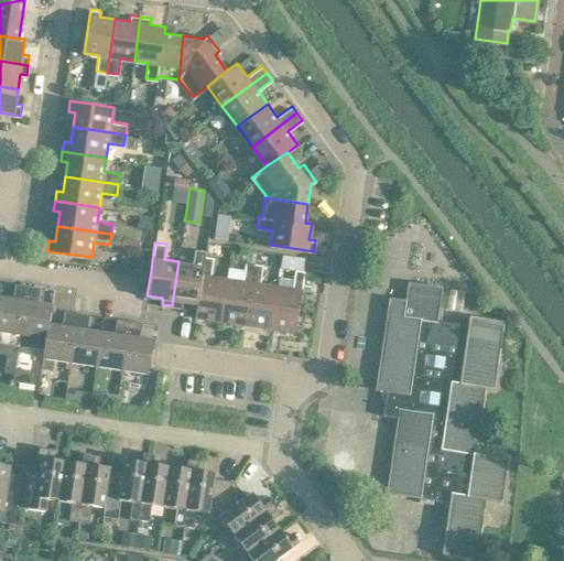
[(193,263),(179,261),(172,305),(182,308),(183,301),(196,303),(197,303),(205,255),(205,256),(206,249),(195,248),(193,263)]
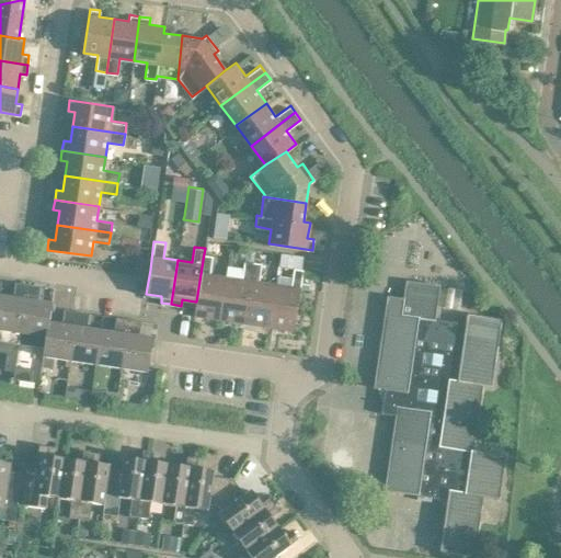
[(195,302),(194,307),(194,314),(219,318),(226,275),(209,273),(213,255),(204,254),(204,253),(196,302),(195,302)]
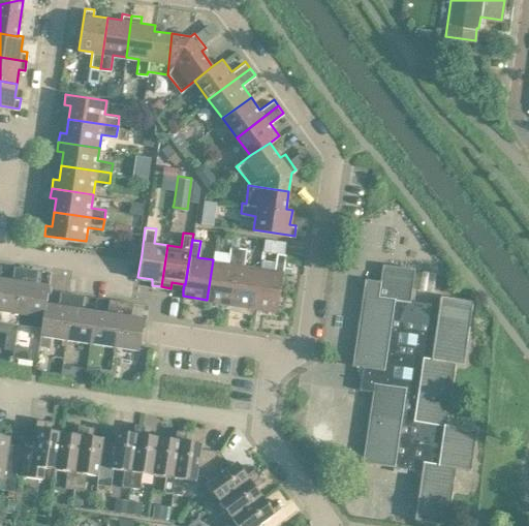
[(213,259),(207,300),(230,303),(239,246),(230,245),(227,261),(213,259)]
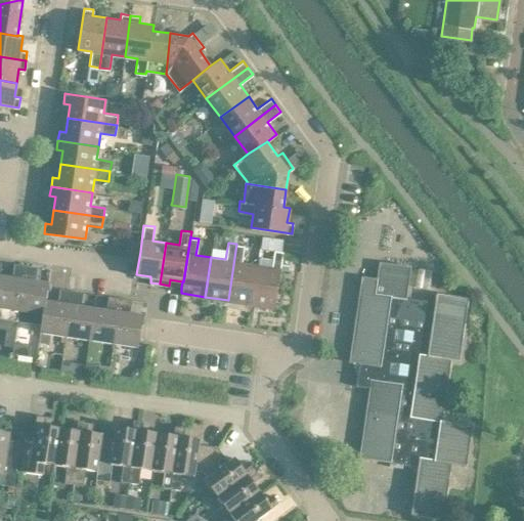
[(236,244),(228,300),(251,303),(257,264),(242,261),(245,245),(236,244)]
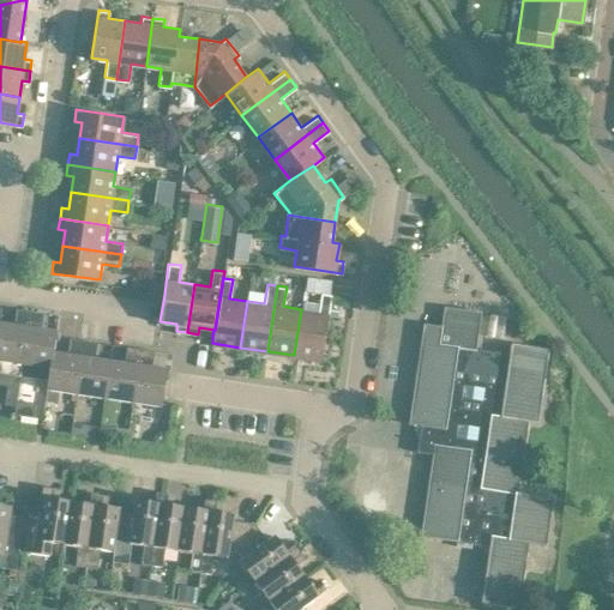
[(318,312),(301,309),(294,355),(321,360),(331,294),(321,293),(318,312)]
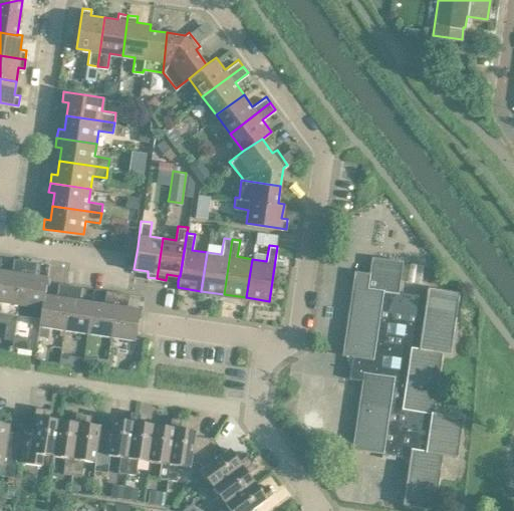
[(394,457),(395,453),(410,456),(403,503),(434,507),(442,453),(457,455),(463,416),(433,411),(442,351),(450,352),(459,291),(428,286),(427,295),(399,291),(403,260),(371,255),(369,271),(354,269),(341,353),(352,354),(348,376),(361,378),(351,447),(382,452),(381,455),(394,457)]
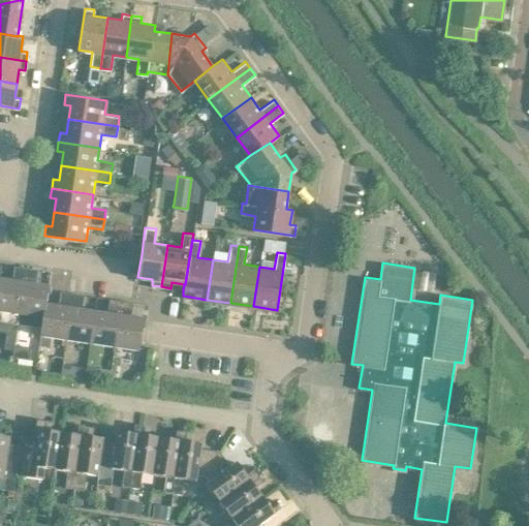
[(11,279),(0,276),(0,309),(19,312),(26,266),(13,265),(11,279)]
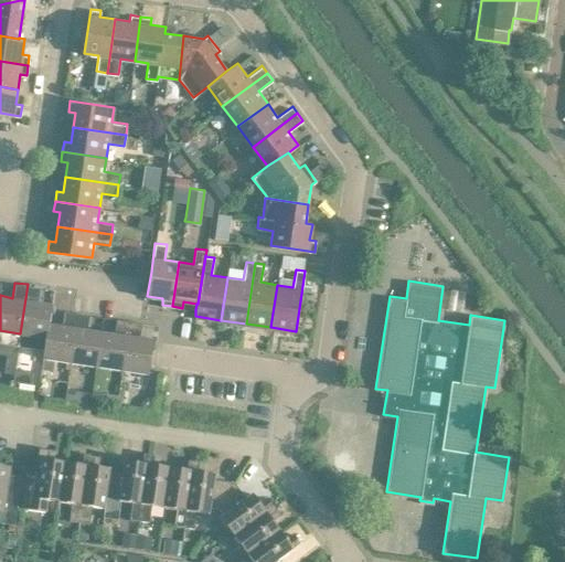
[(20,333),(45,337),(46,337),(49,322),(49,324),(52,304),(38,301),(40,286),(28,284),(20,333)]
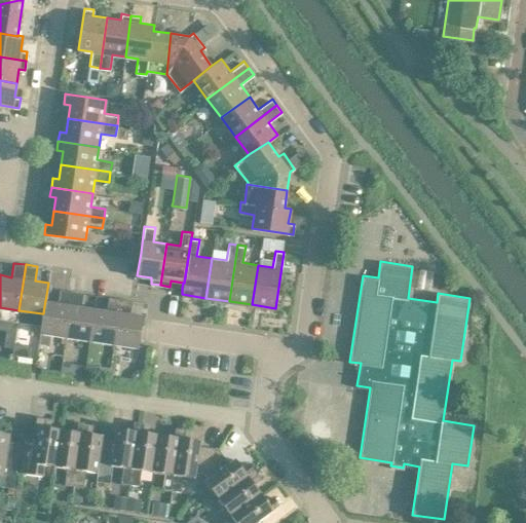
[(43,313),(42,313),(40,332),(65,336),(72,290),(60,288),(58,302),(45,301),(45,300),(43,313)]
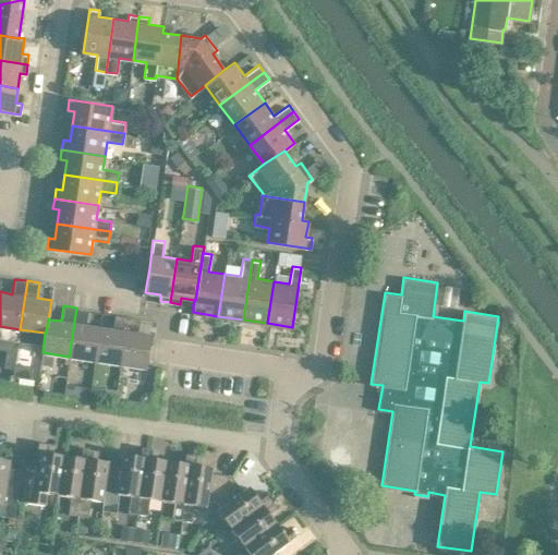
[(76,308),(69,357),(95,360),(99,327),(86,325),(88,310),(76,308)]
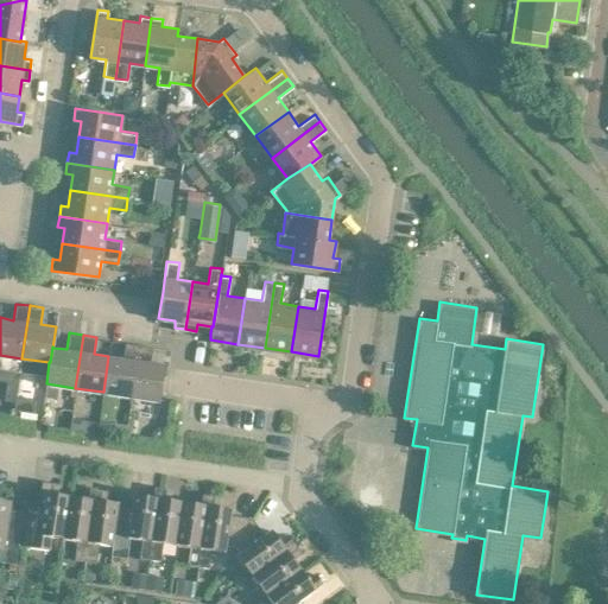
[(108,356),(103,392),(131,396),(139,343),(126,342),(122,357),(108,356)]
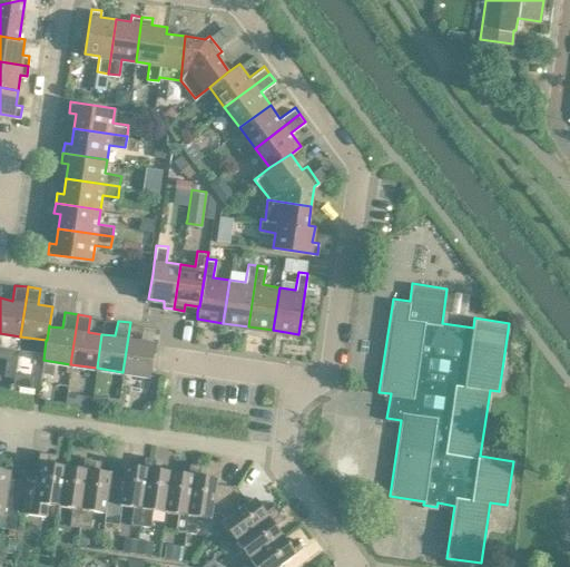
[(143,324),(130,322),(123,372),(149,377),(155,342),(140,340),(143,324)]
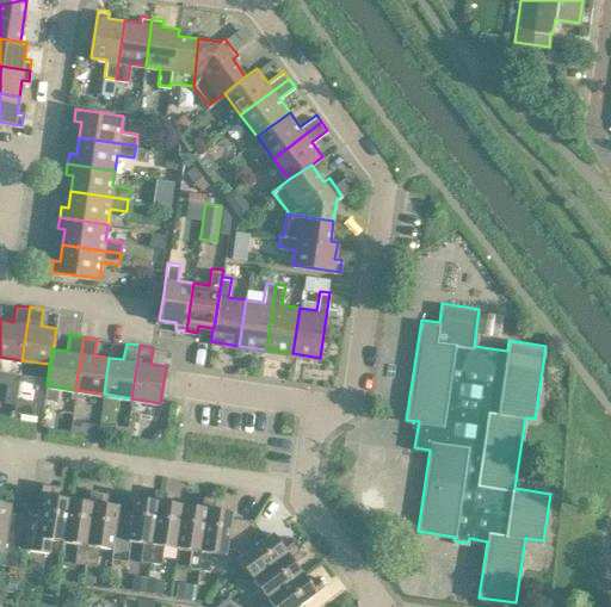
[(65,540),(71,496),(57,495),(59,484),(37,482),(34,505),(30,505),(23,547),(49,551),(51,538),(65,540)]
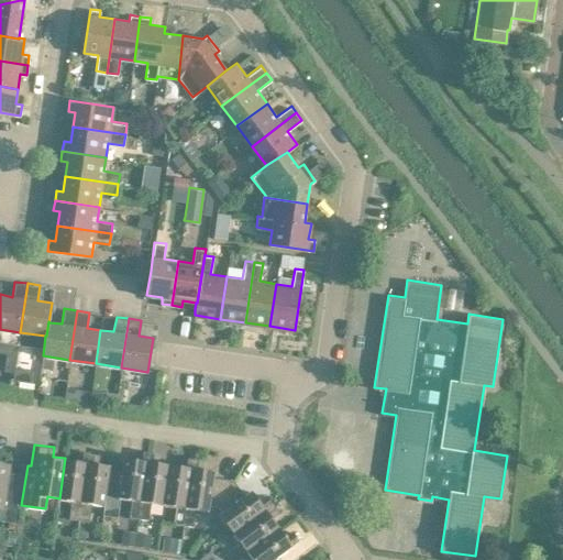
[(122,470),(109,469),(105,495),(106,495),(131,498),(129,516),(139,517),(148,451),(138,449),(136,459),(124,457),(122,470)]
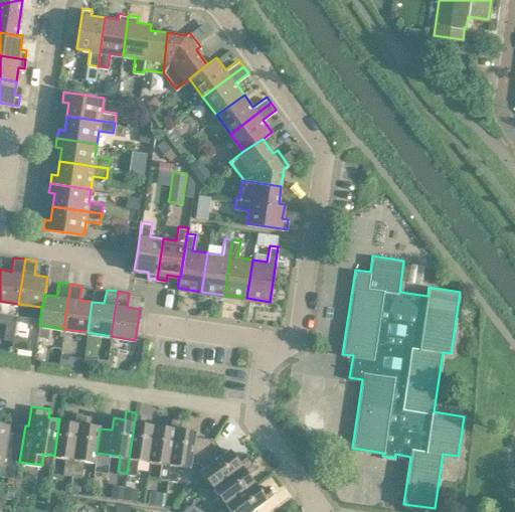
[(70,420),(59,418),(54,456),(65,457),(63,473),(72,474),(80,413),(71,412),(70,420)]
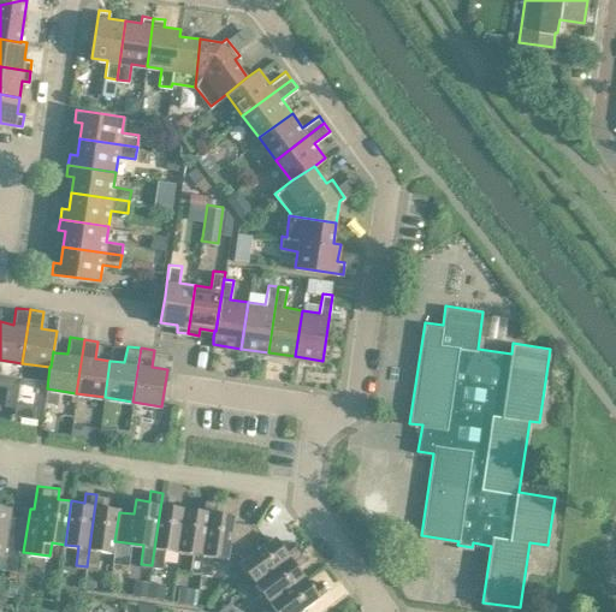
[(163,493),(152,565),(163,566),(165,548),(179,551),(185,506),(172,505),(173,494),(163,493)]
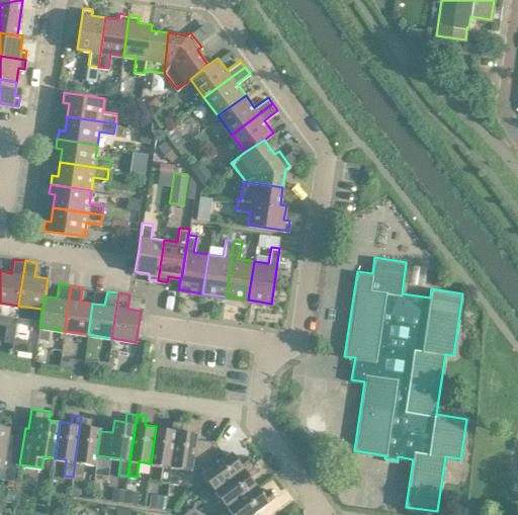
[(91,417),(81,416),(73,477),(82,478),(84,462),(96,464),(97,455),(96,455),(100,431),(101,427),(89,426),(91,417)]
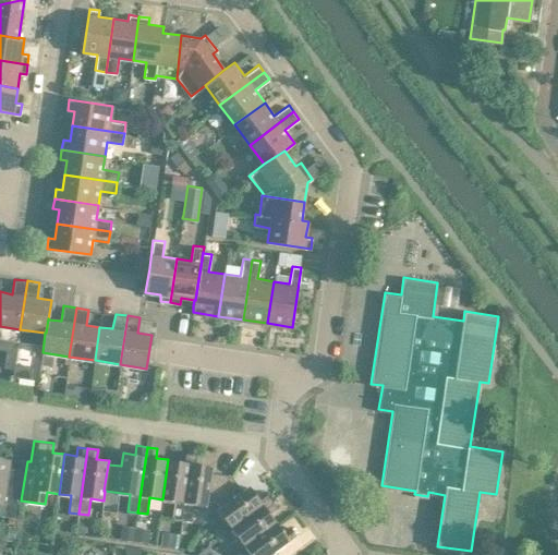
[(180,461),(168,459),(162,499),(174,501),(172,518),(182,519),(191,454),(181,451),(180,461)]
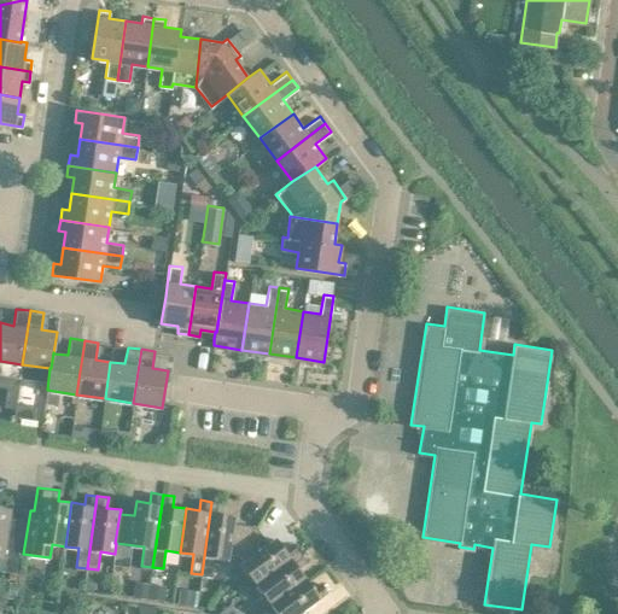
[(211,502),(202,574),(211,576),(215,557),(228,560),(229,553),(239,554),(256,525),(234,521),(235,515),(221,514),(223,503),(211,502)]
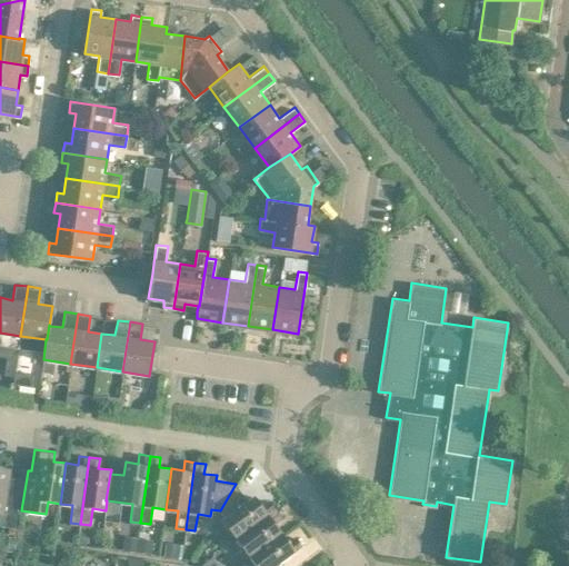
[(22,478),(9,476),(10,469),(0,467),(0,524),(15,526),(22,478)]
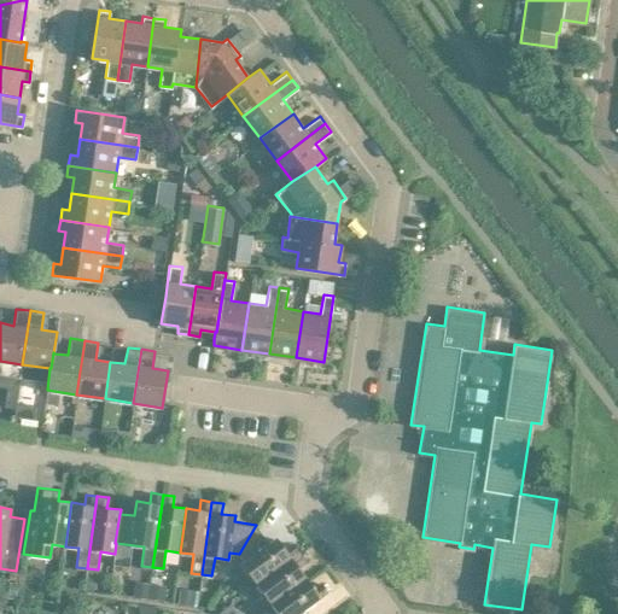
[(256,525),(239,554),(244,561),(240,563),(249,574),(234,586),(240,595),(299,551),(292,542),(285,548),(277,537),(269,542),(256,525)]
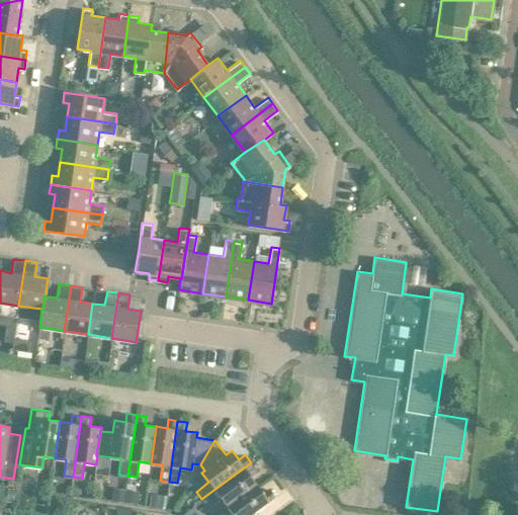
[(257,469),(251,462),(201,499),(207,506),(220,497),(227,506),(256,484),(250,475),(257,469)]
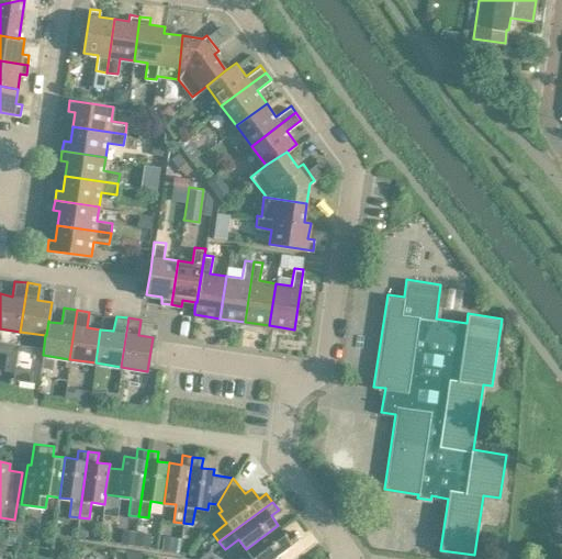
[(278,525),(246,549),(253,558),(281,558),(278,555),(300,538),(293,529),(285,535),(278,525)]
